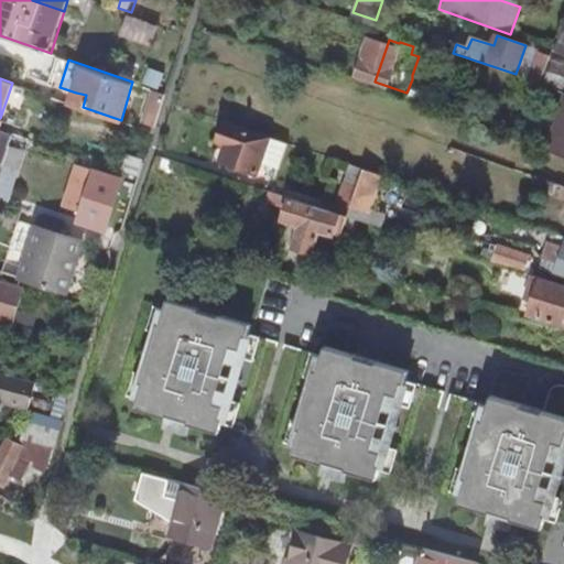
[(86,95),(76,93),(72,104),(83,107),(86,95)]
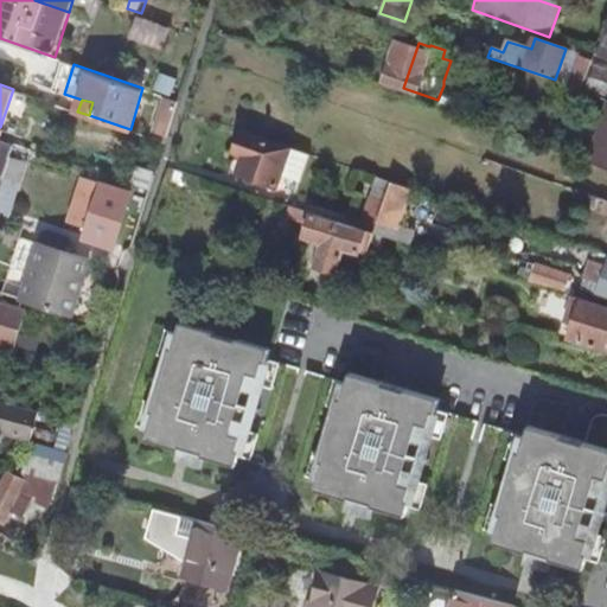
[(606,120),(593,163),(606,166),(606,120)]
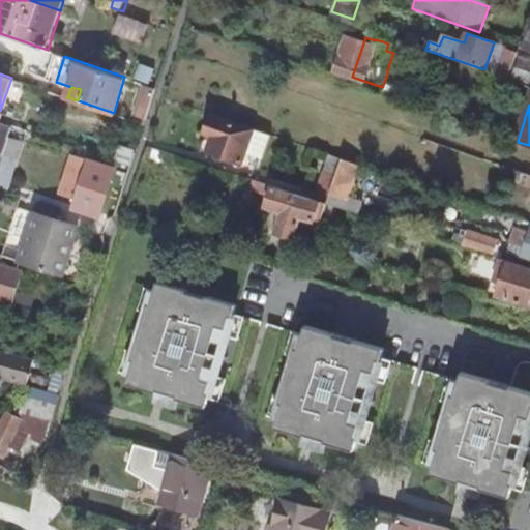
[(235,122),(212,114),(206,134),(212,137),(208,150),(242,162),(254,128),(235,122)]
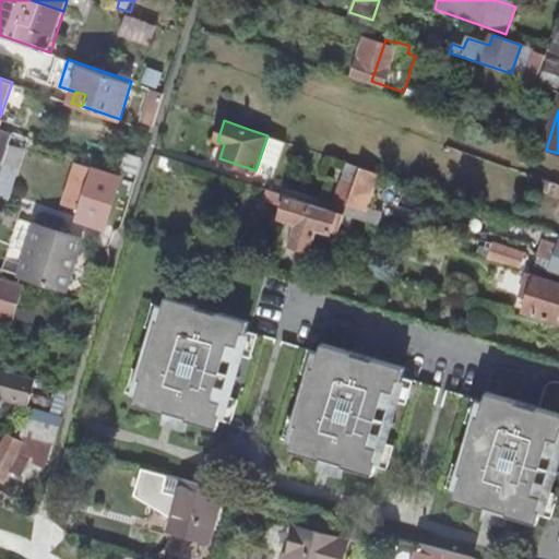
[(20,176),(28,146),(13,142),(4,171),(20,176)]
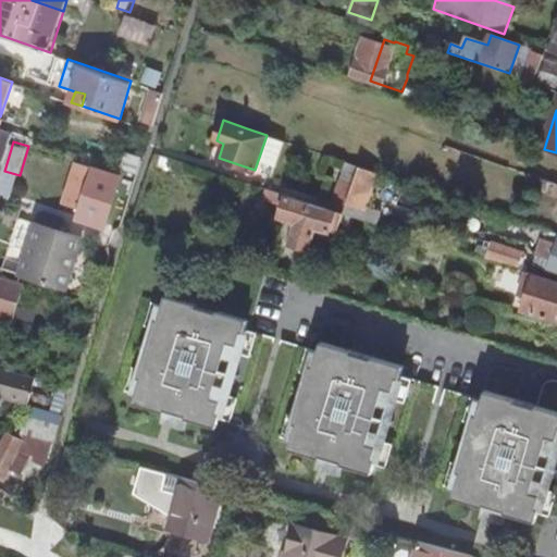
[(125,155),(121,169),(138,174),(143,161),(125,155)]
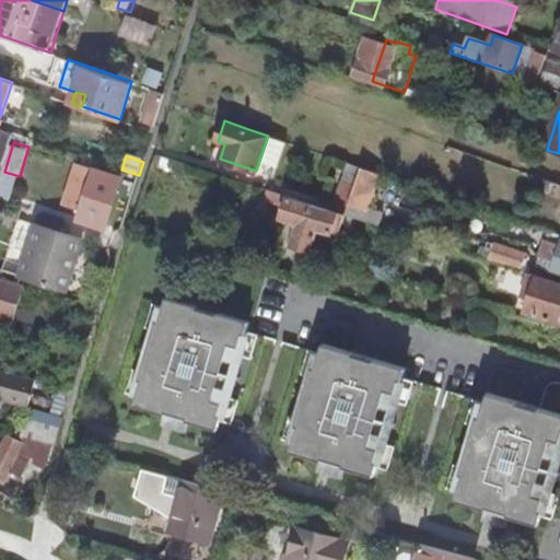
[(98,161),(95,168),(115,175),(117,167),(98,161)]
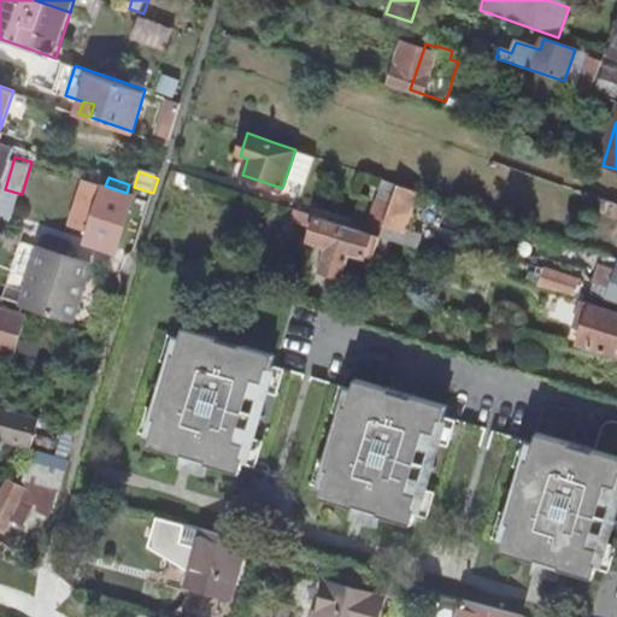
[(399,184),(397,192),(387,219),(381,236),(397,241),(399,242),(416,247),(421,234),(407,229),(421,192),(399,184)]
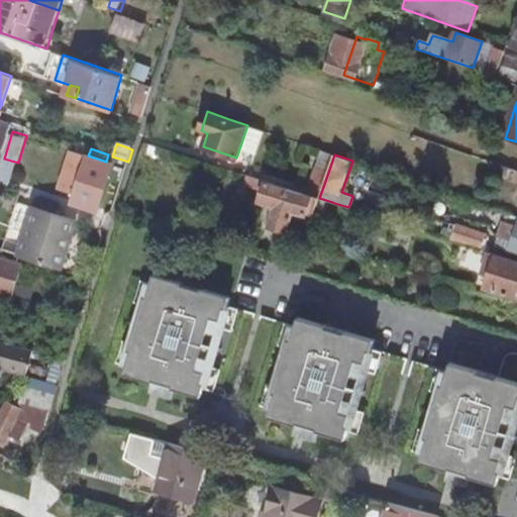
[(106,162),(88,156),(74,201),(92,206),(106,162)]
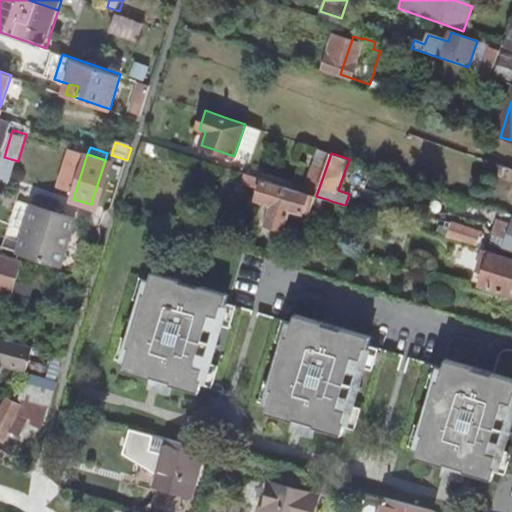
[(307,177),(321,182),(329,159),(314,154),(307,177)]
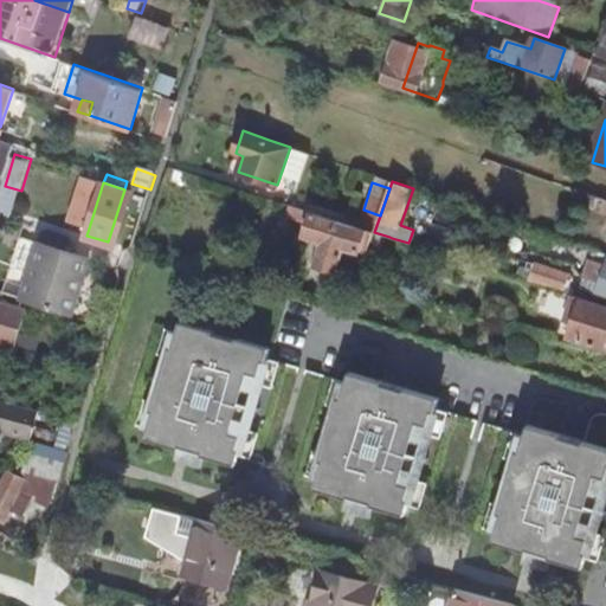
[(605,199),(595,197),(593,204),(598,205),(597,210),(605,213),(605,199)]
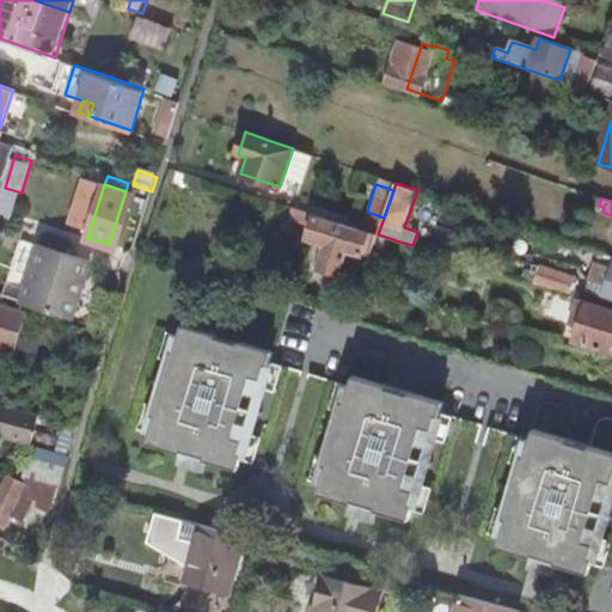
[(340,226),(341,222),(320,216),(294,208),(291,219),(312,226),(308,238),(328,244),(318,268),(338,274),(346,258),(367,265),(372,251),(377,238),(340,226)]
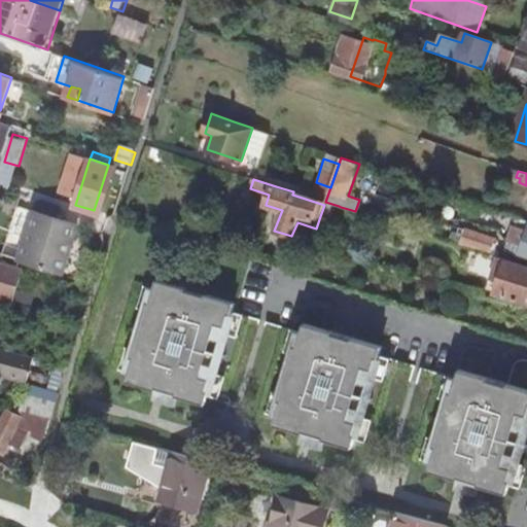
[(324,205),(320,216),(336,220),(341,207),(339,206),(325,202),(324,205)]
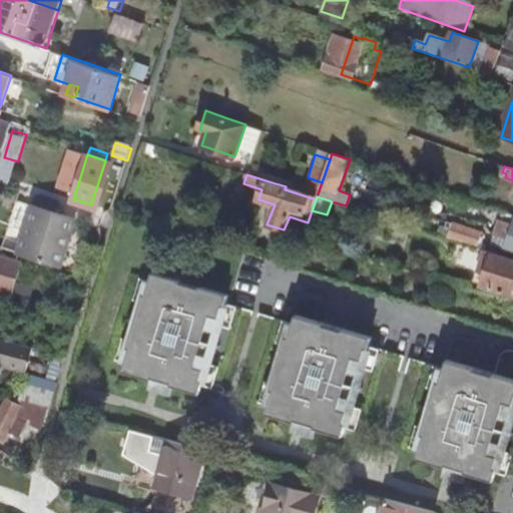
[(23,249),(60,260),(73,217),(36,206),(23,249)]
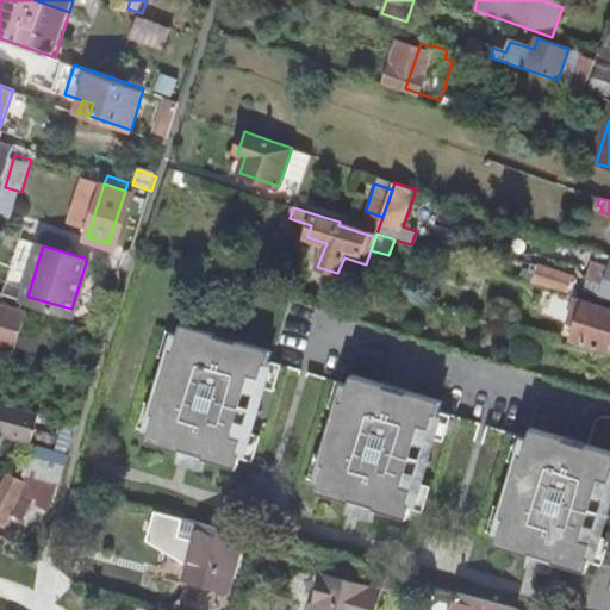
[(576,288),(578,267),(539,262),(536,282),(576,288)]
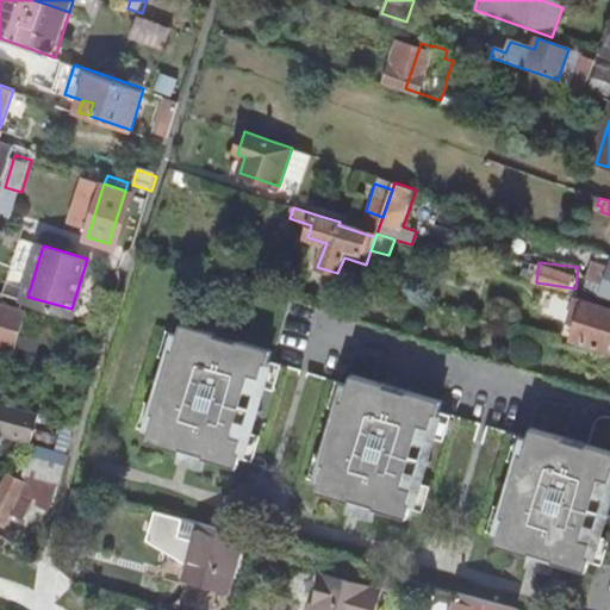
[(590,280),(585,291),(609,298),(609,271),(605,285),(590,280)]
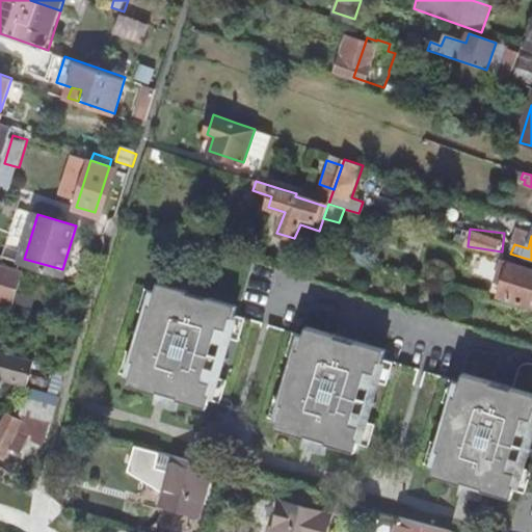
[(531,267),(504,259),(497,282),(496,285),(503,287),(500,296),(531,306),(531,267)]
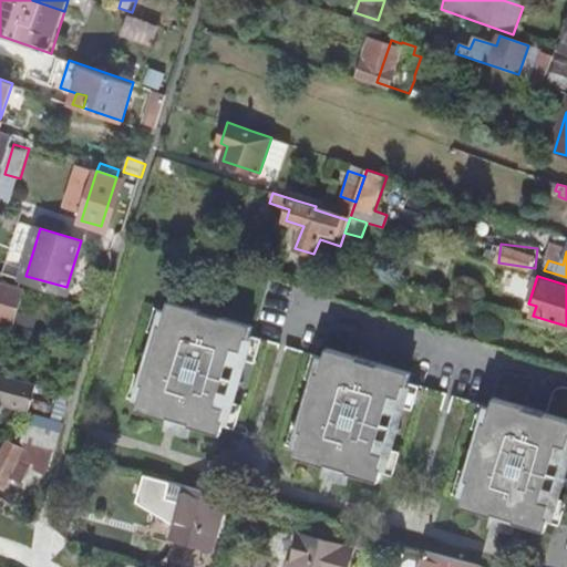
[(0,278),(0,318),(14,323),(26,287),(0,278)]
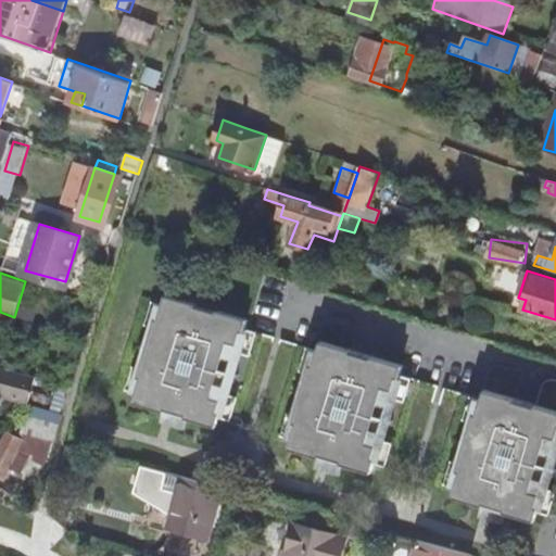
[(173,414),(186,418),(214,427),(217,415),(218,414),(215,412),(219,401),(224,403),(235,366),(241,344),(237,343),(240,331),(243,332),(247,318),(216,310),(215,312),(194,306),(194,303),(164,294),(160,307),(162,308),(159,319),(153,318),(151,328),(137,376),(142,378),(138,390),(136,389),(131,402),(160,411),(162,411),(165,402),(175,404),(173,414)]
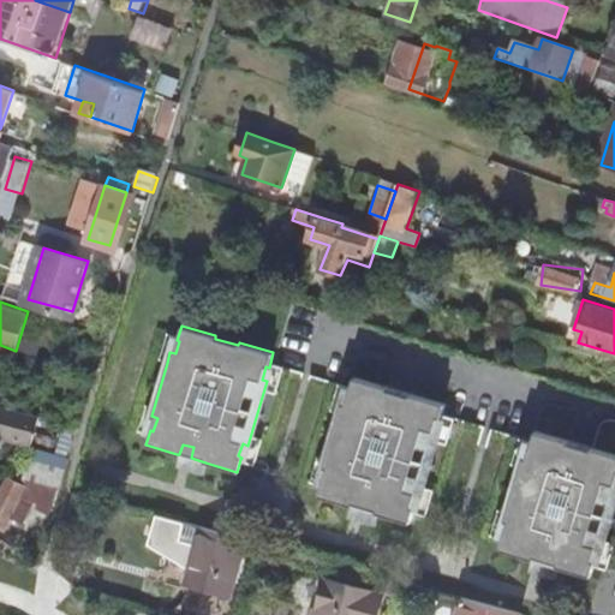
[(318,495),(350,505),(351,505),(354,496),(364,499),(363,508),(376,512),(388,517),(408,523),(413,508),(411,507),(415,495),(421,496),(428,470),(439,434),(433,431),(437,418),(440,419),(443,411),(445,404),(399,390),(353,376),(350,392),(353,393),(348,406),(342,405),(339,416),(327,455),(323,467),(330,469),(326,482),(322,482),(318,495)]
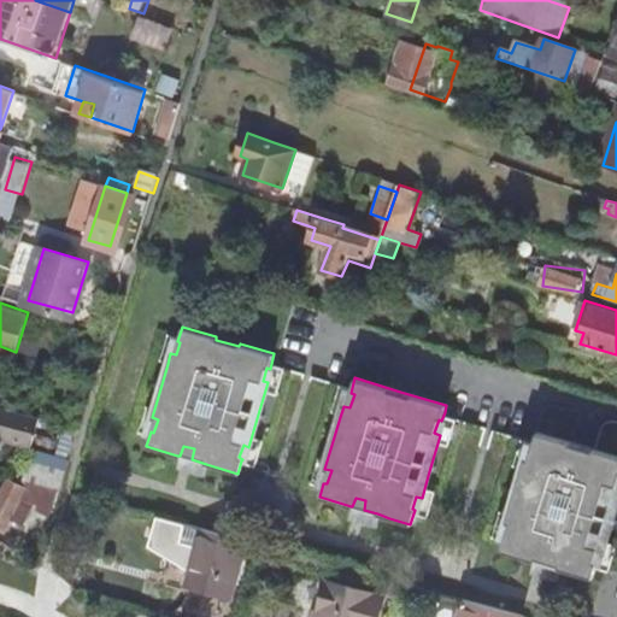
[(0,434),(31,442),(37,417),(0,406),(0,434)]
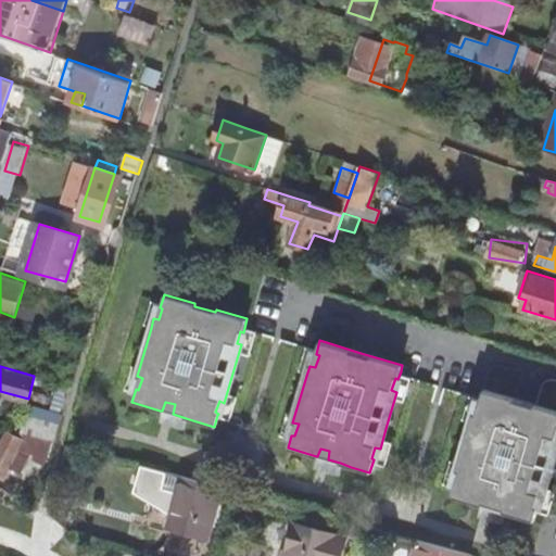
[(491,508),(504,512),(530,520),(545,468),(555,432),(555,411),(527,403),(483,390),(480,403),(482,403),(478,416),(474,414),(456,471),(462,472),(457,484),(455,484),(452,496),(479,504),(481,505),(483,497),(493,500),(491,508)]
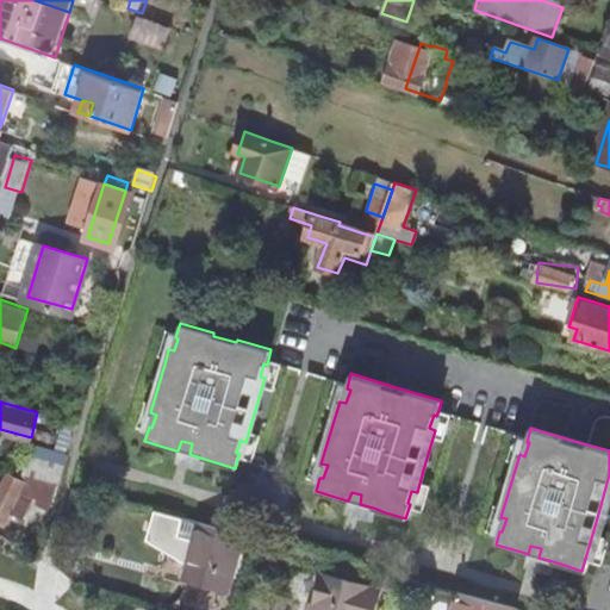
[(178,450),(175,450),(170,466),(199,473),(204,459),(190,454),(192,443),(181,441),(178,450)]
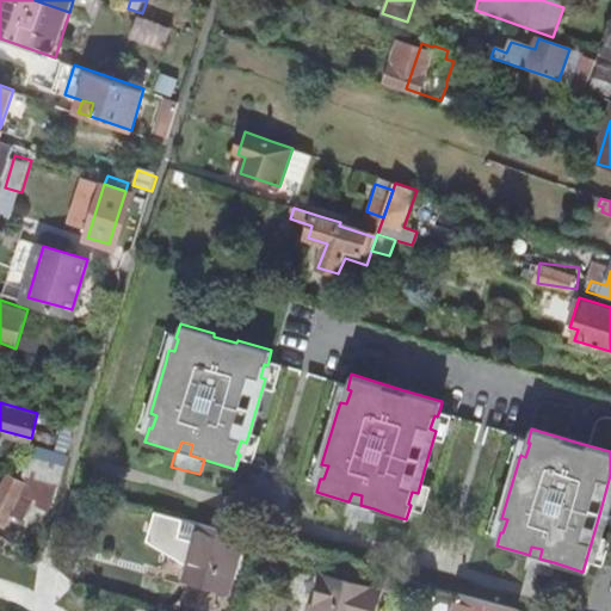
[(29,444),(26,454),(55,461),(57,452),(29,444)]
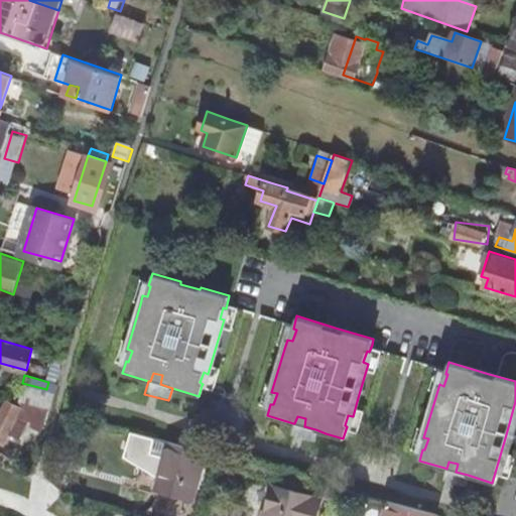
[(46,389),(22,383),(18,399),(42,406),(48,407),(52,391),(46,389)]
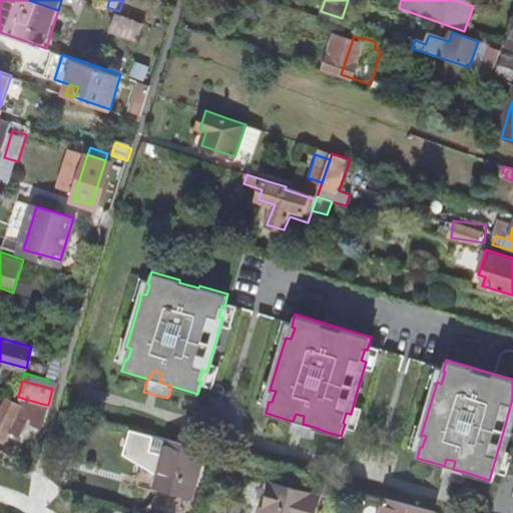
[(293,421),(292,421),(290,426),(288,434),(310,441),(314,427),(303,424),(304,416),(296,414),(293,421)]
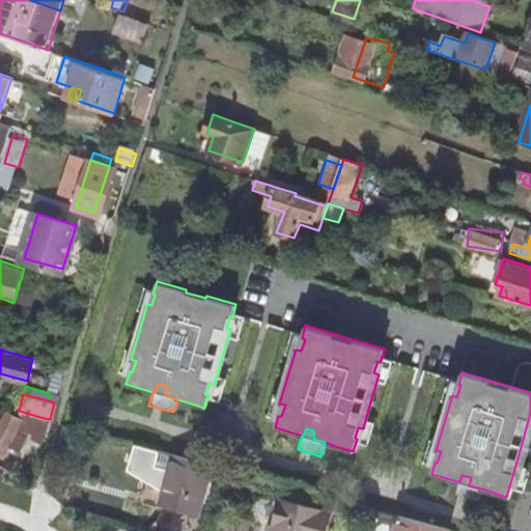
[(17,431),(9,445),(21,450),(27,436),(17,431)]
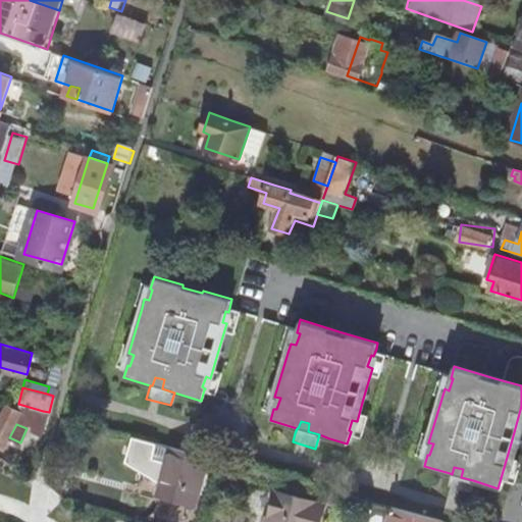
[(193,504),(205,457),(172,449),(169,462),(160,494),(193,504)]
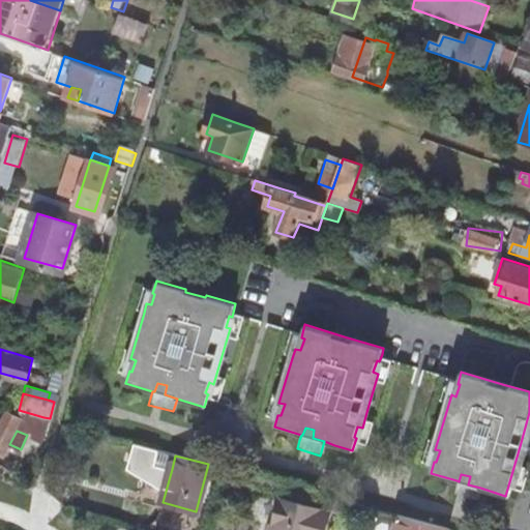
[(223,468),(212,465),(209,473),(211,474),(221,476),(223,468)]
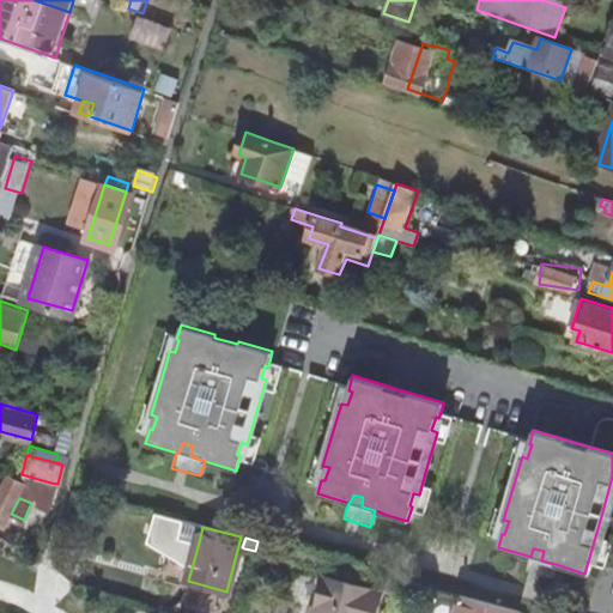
[(530,557),(528,556),(523,572),(551,580),(556,564),(541,560),(544,551),(533,548),(530,557)]
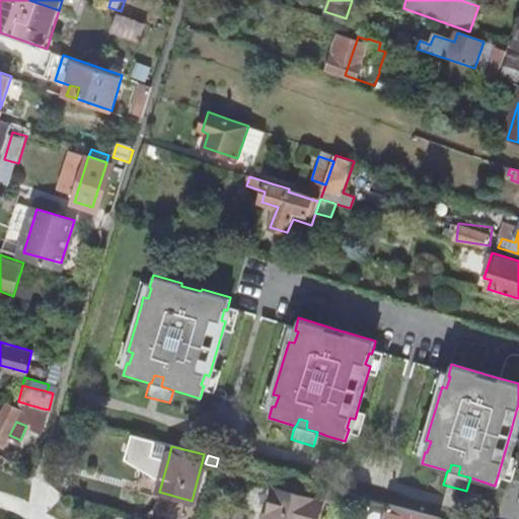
[(320,518),(325,502),(276,489),(267,518),(320,518)]
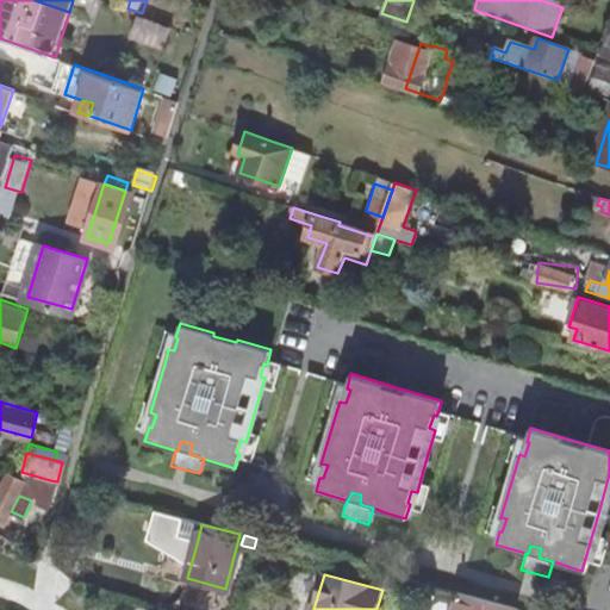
[(440,589),(433,586),(425,609),(517,609),(518,609),(440,589)]
